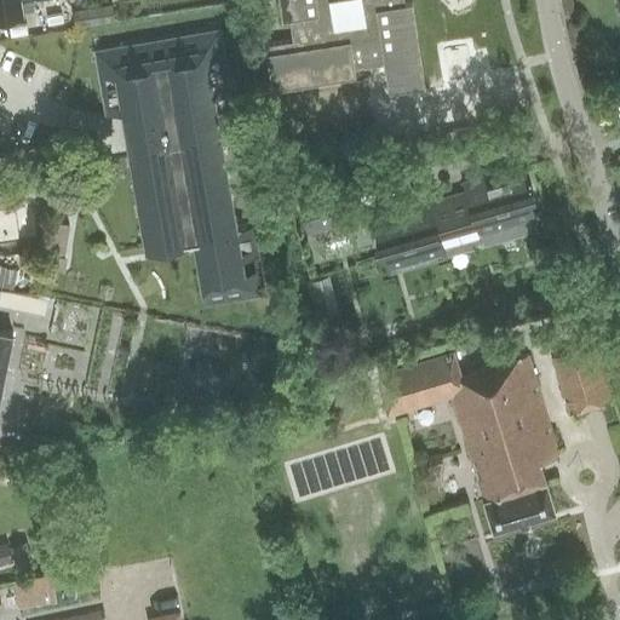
[(0,0),(0,18),(22,16),(22,12),(35,11),(33,0),(0,0)]
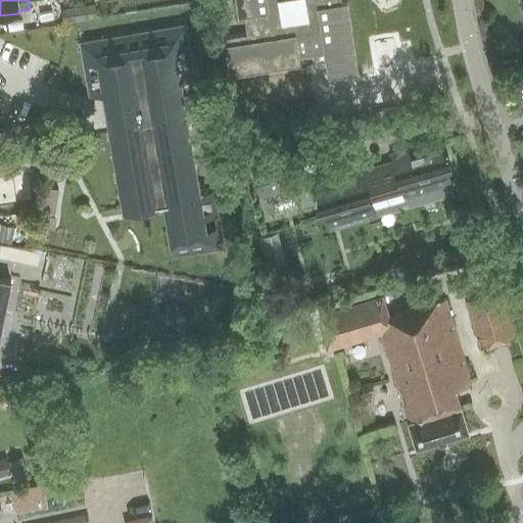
[(235,0),(238,15),(244,14),(247,34),(224,37),(229,74),(300,62),(299,56),(325,53),(328,78),(359,73),(347,3),(342,4),(341,0),(235,0)]
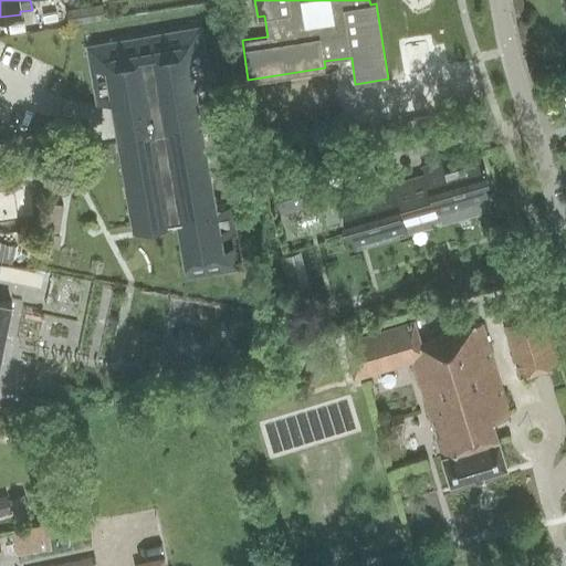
[(104,6),(106,17),(122,13),(121,2),(104,6)]
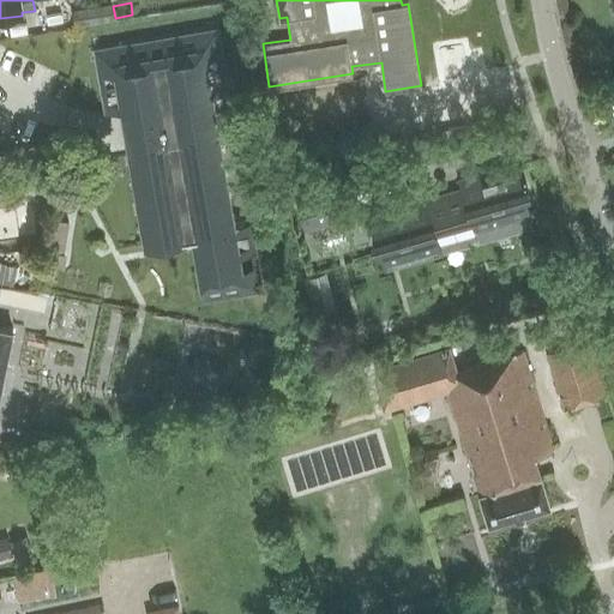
[(74,25),(112,19),(109,5),(72,11),(74,25)]
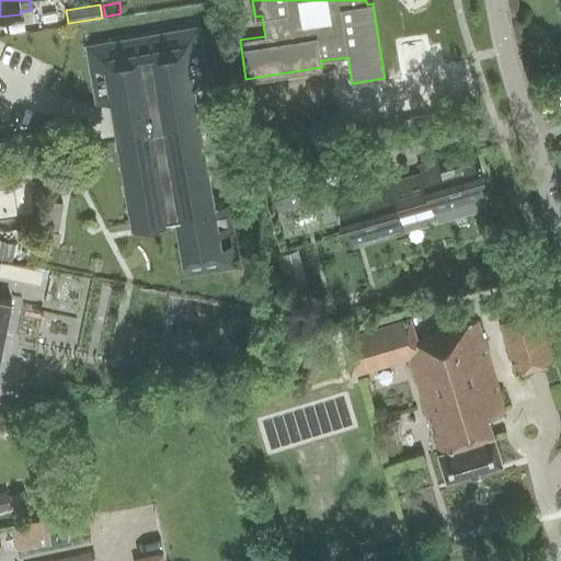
[(198,24),(84,44),(94,104),(113,101),(115,116),(134,224),(178,217),(185,260),(187,275),(240,265),(230,207),(213,210),(191,87),(209,83),(198,24)]
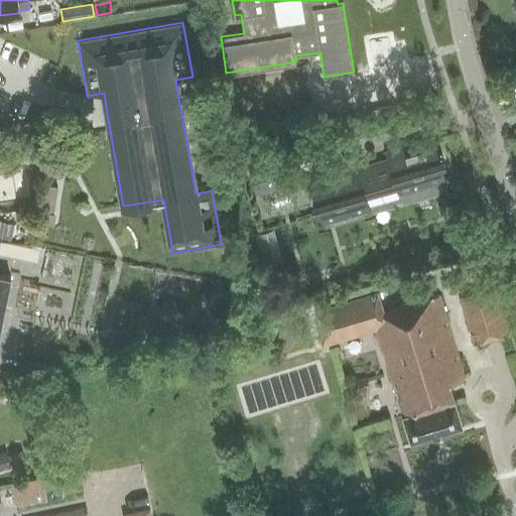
[(393,114),(392,105),(360,110),(361,119),(393,114)]
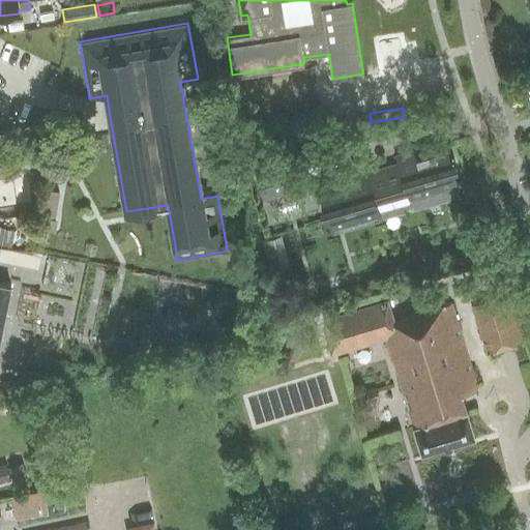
[(320,187),(332,231),(461,194),(445,143),(399,156),(401,164),(320,187)]
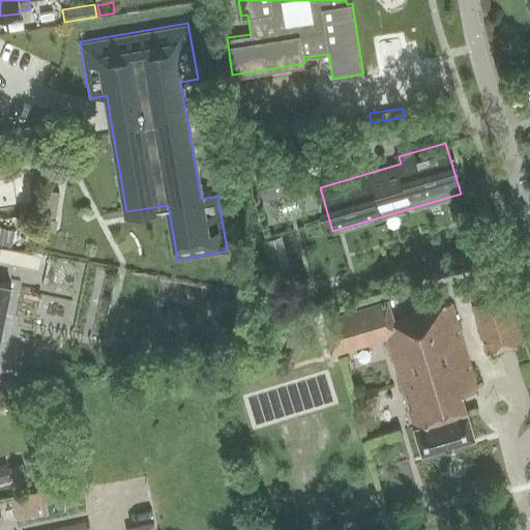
[(296,188),(288,158),(254,168),(262,198),(296,188)]
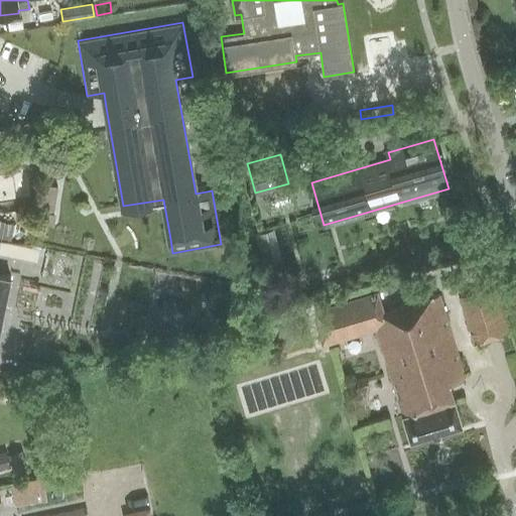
[(0,170),(0,197),(18,202),(24,176),(0,170)]
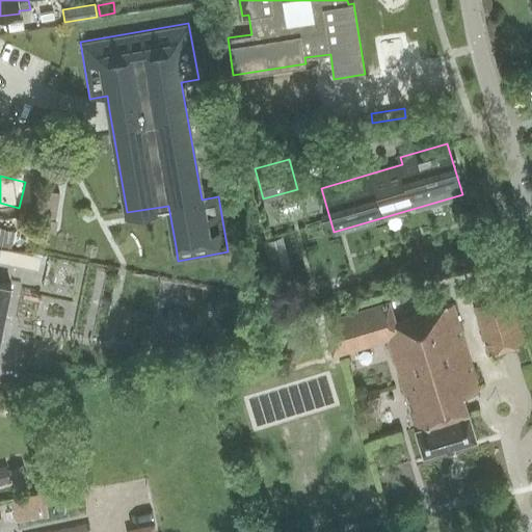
[(62,192),(52,191),(49,216),(59,217),(62,192)]
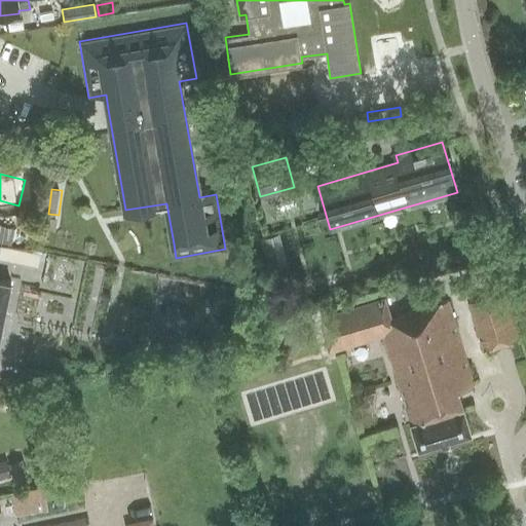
[(0,332),(10,283),(0,279),(0,332)]
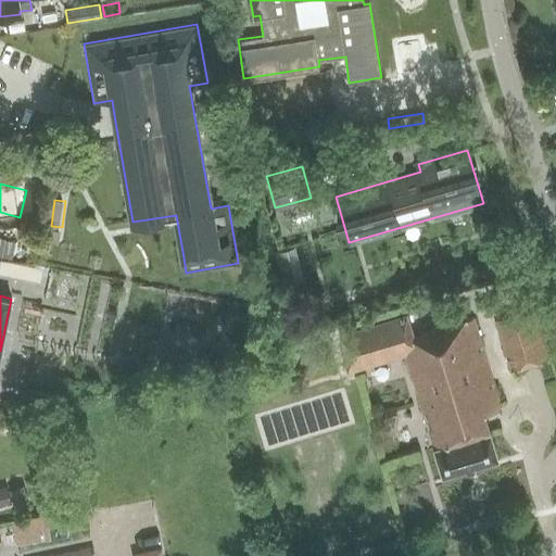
[(495,320),(510,370),(546,359),(532,310),(495,320)]
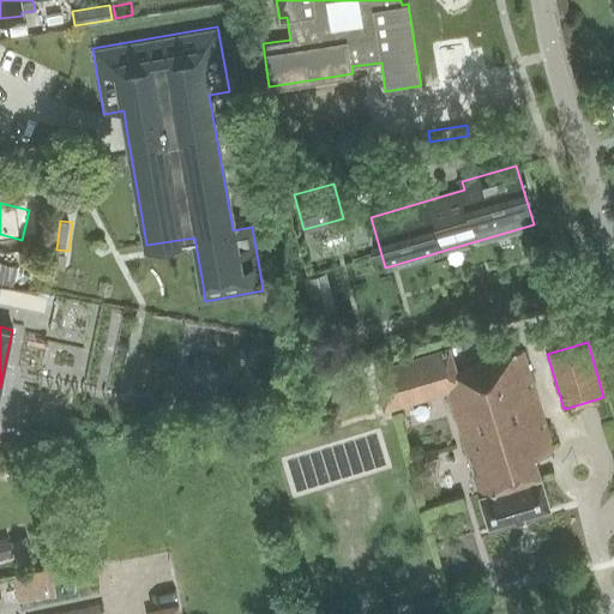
[(522,350),(456,369),(449,345),(372,368),(384,410),(447,391),(487,527),(548,509),(540,477),(539,477),(530,459),(552,452),(522,350)]
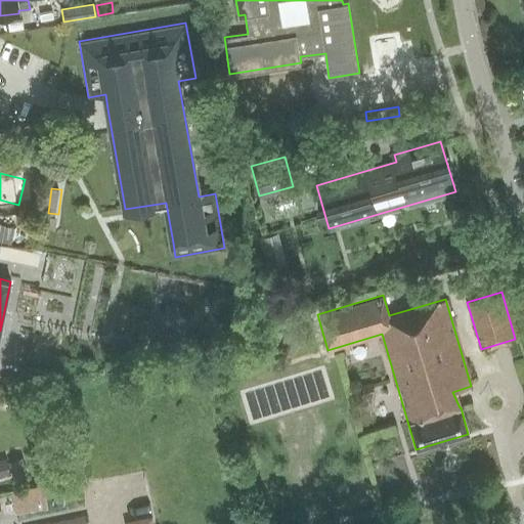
[(362,397),(374,394),(372,383),(359,386),(362,397)]
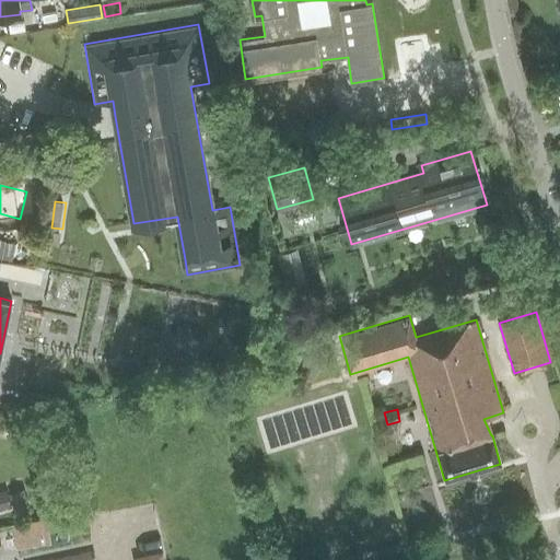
[(46,521),(12,526),(15,547),(49,543),(46,521)]
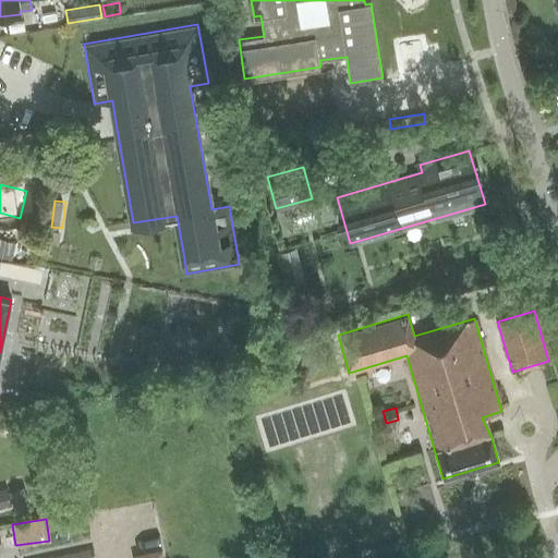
[(164,557),(161,548),(132,555),(132,557),(164,557)]
